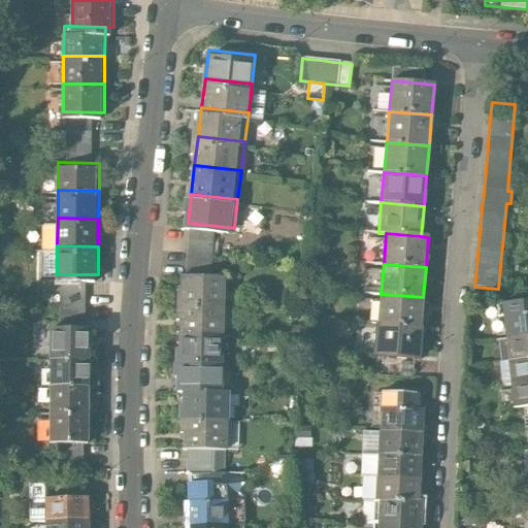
[(228,301),(228,272),(180,273),(182,302),(228,301)]
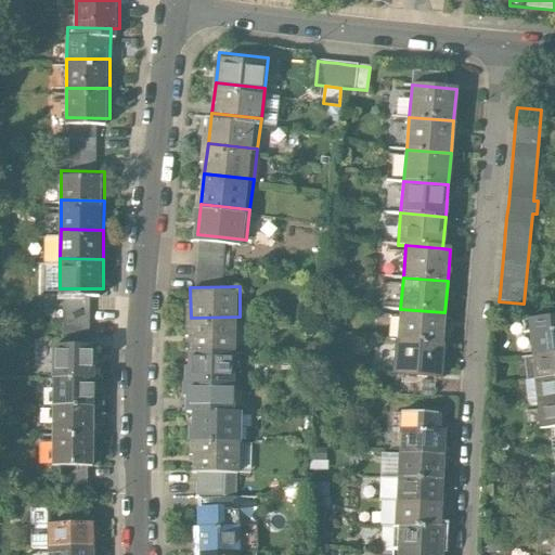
[(442,345),(444,312),(400,309),(398,341),(442,345)]
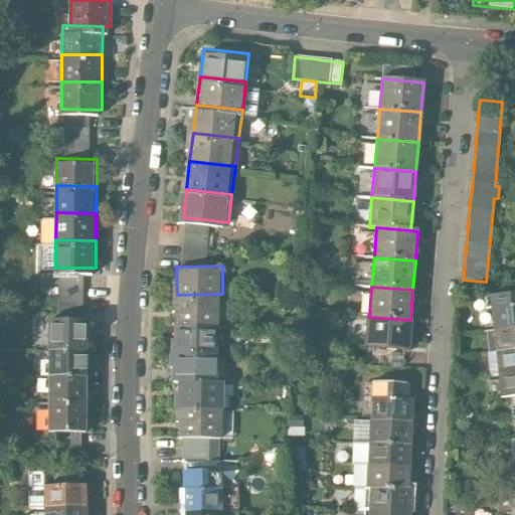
[(223,322),(222,294),(177,295),(177,323),(223,322)]
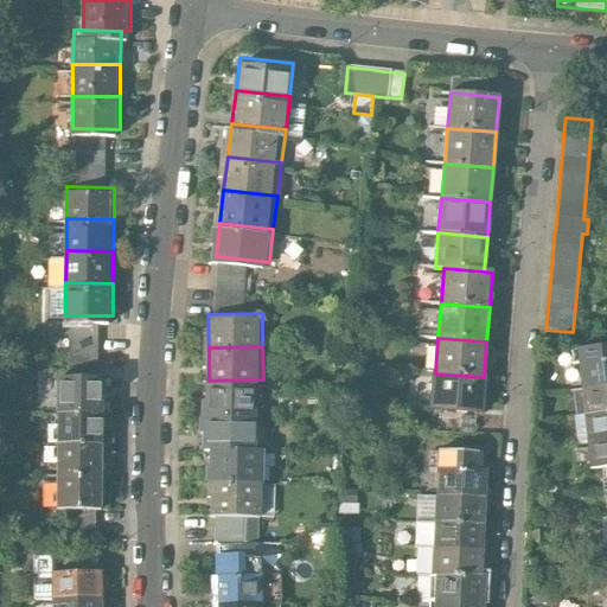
[(606,388),(606,346),(570,351),(572,364),(579,364),(581,391),(606,388)]
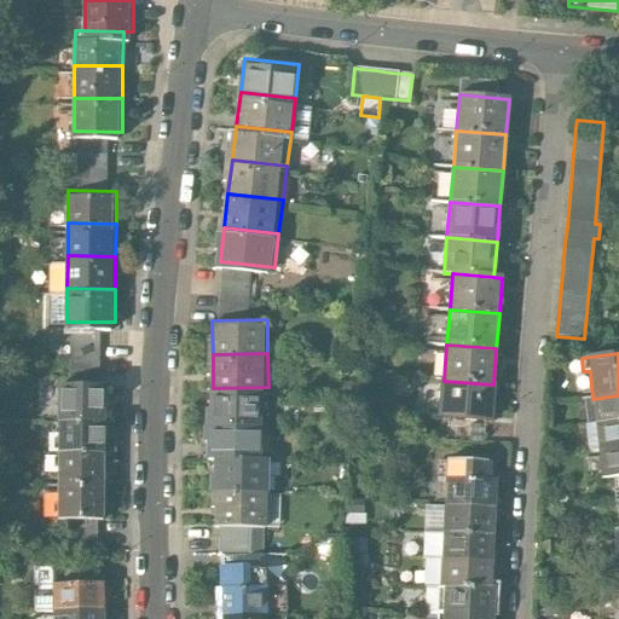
[(61,380),(61,412),(109,412),(109,380),(61,380)]
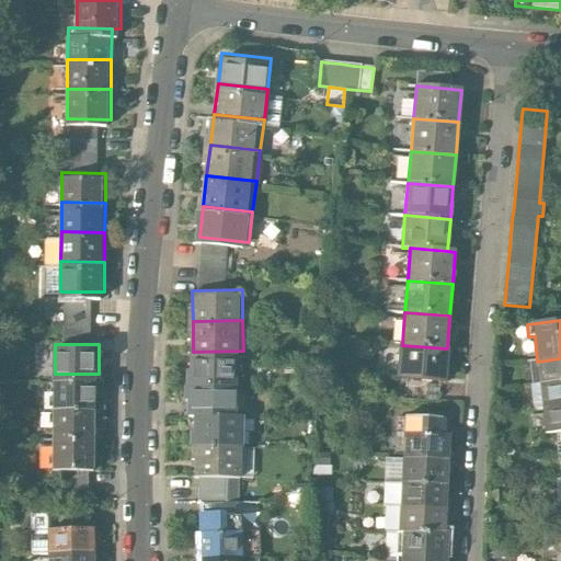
[(445,381),(447,348),(402,345),(399,378),(445,381)]
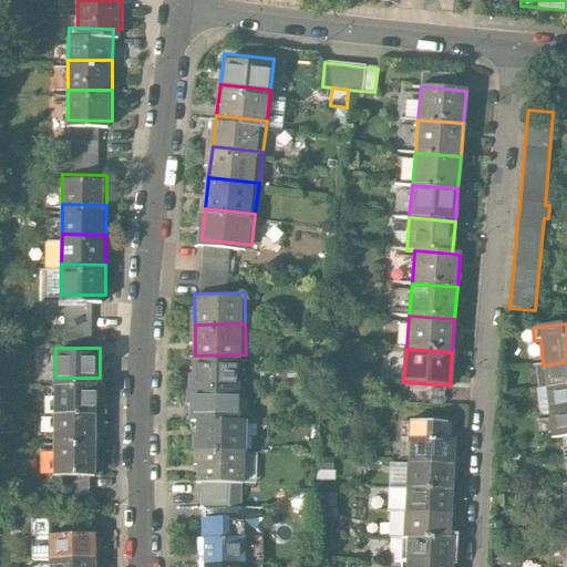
[(246,385),(246,354),(195,356),(195,387),(246,385)]
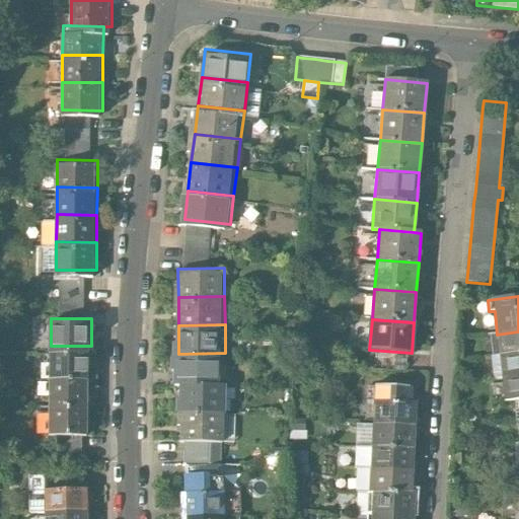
[(518,354),(518,331),(497,335),(498,338),(491,339),(493,357),(518,354)]
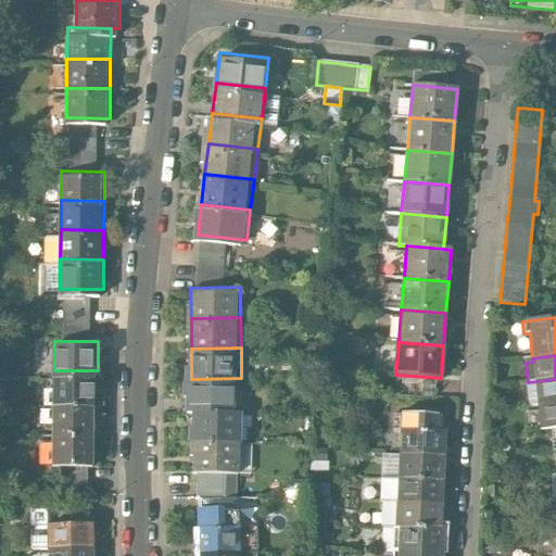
[(54,370),(54,401),(98,401),(98,370),(54,370)]
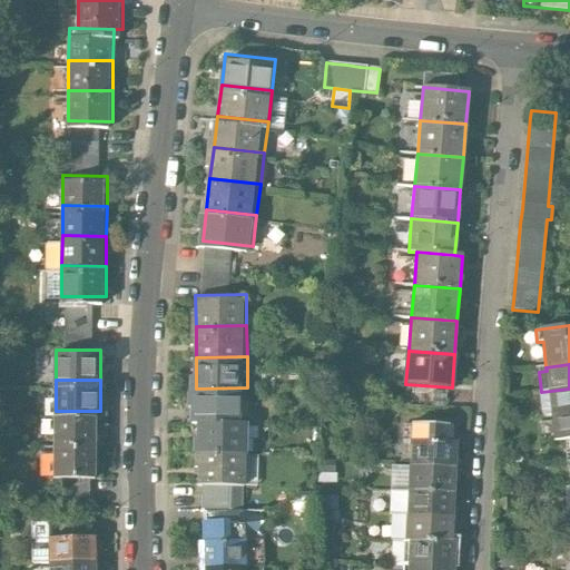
[(247,419),(247,387),(196,389),(196,419),(247,419)]
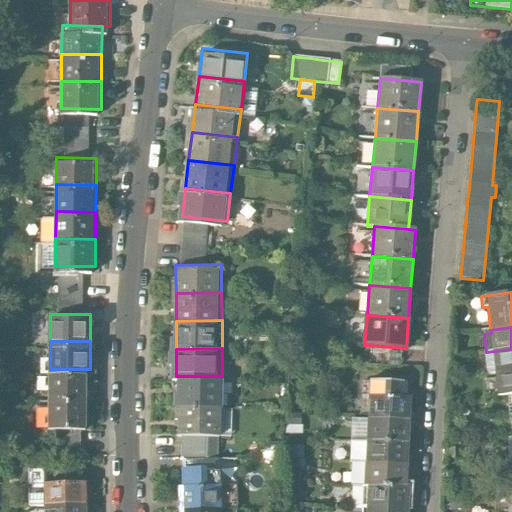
[(511,371),(511,349),(486,352),(487,357),(489,361),(494,364),(495,373),(511,371)]
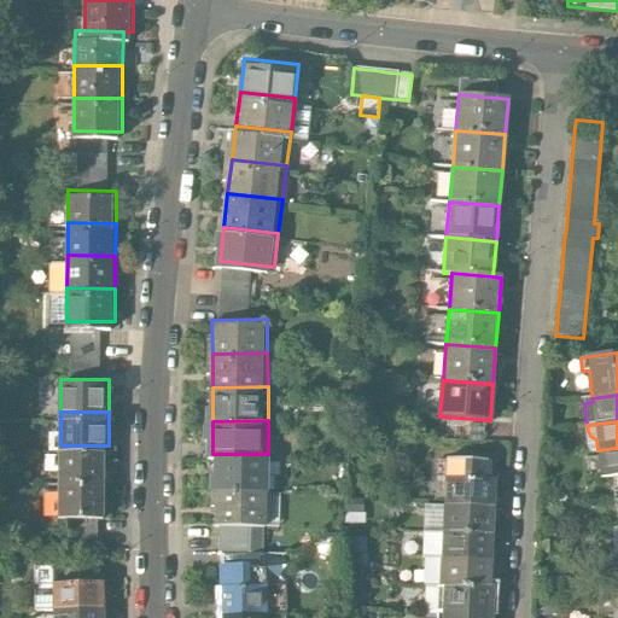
[(60,445),(60,479),(109,479),(109,445),(60,445)]
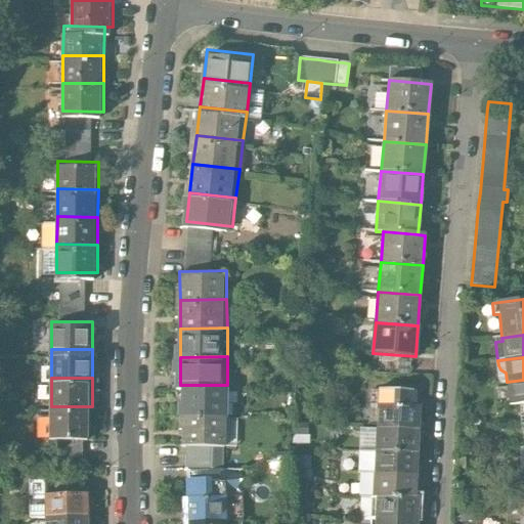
[(523,380),(507,382),(510,405),(523,403),(523,380)]
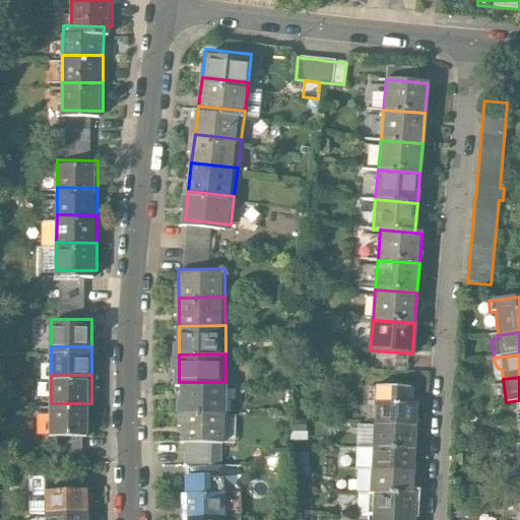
[(225,410),(225,382),(179,382),(179,410),(225,410)]
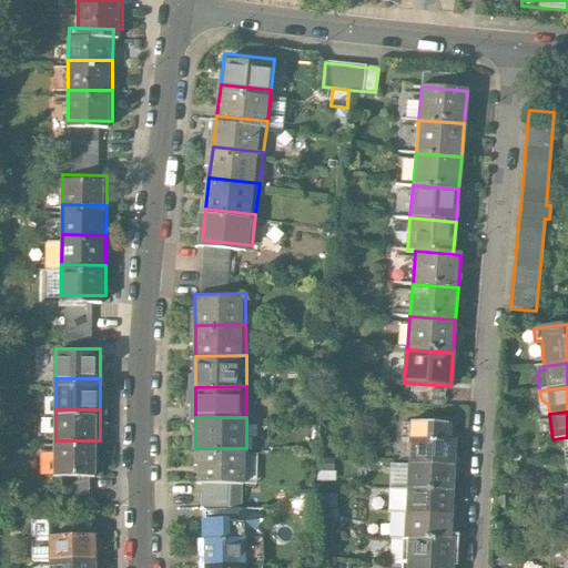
[(455,436),(456,418),(412,417),(411,459),(460,460),(460,436),(455,436)]
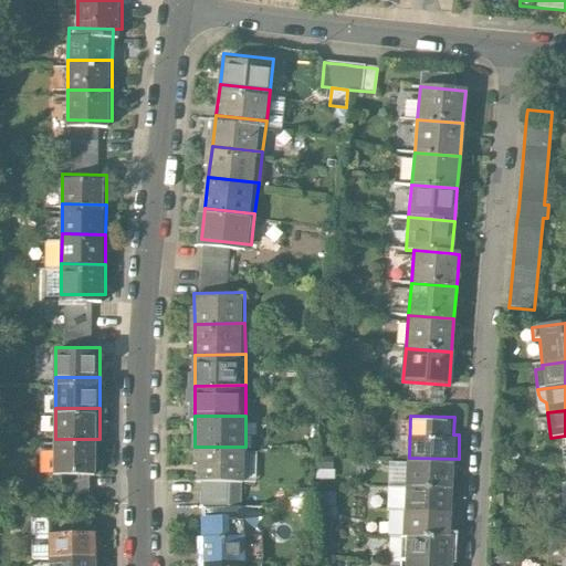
[(55,439),(55,469),(100,470),(100,439),(55,439)]
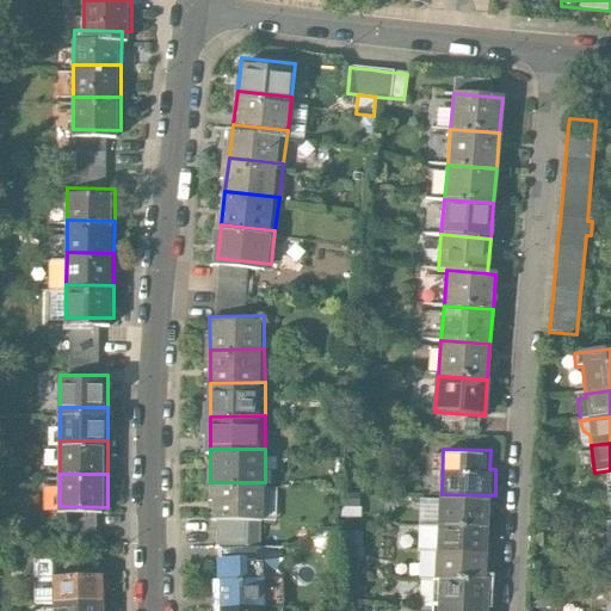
[(265,516),(265,482),(210,482),(211,516),(265,516)]
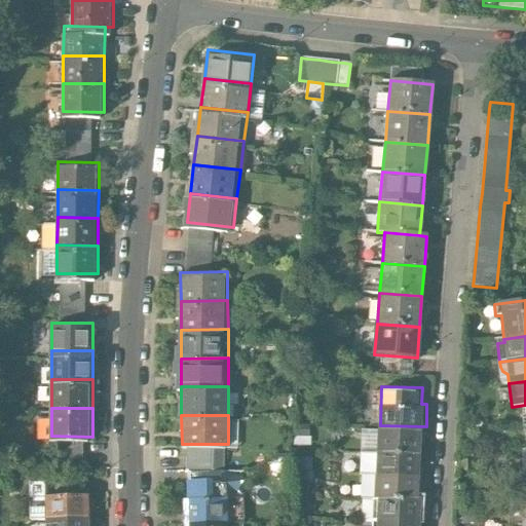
[(425,451),(426,426),(380,425),(379,450),(425,451)]
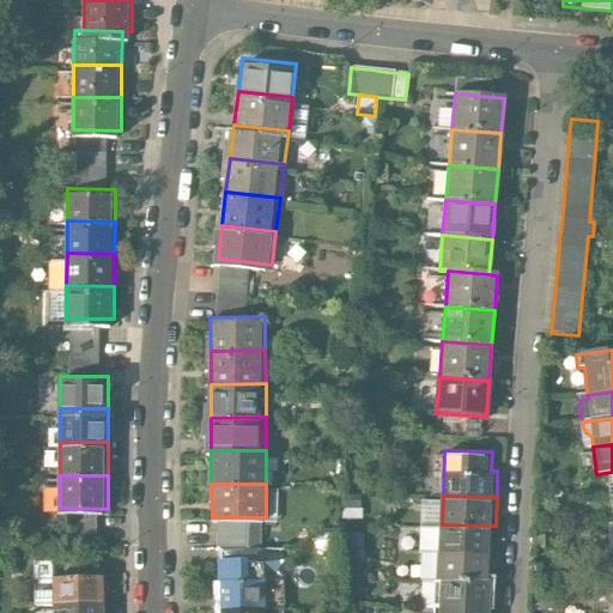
[(496,553),(496,526),(442,525),(442,552),(496,553)]
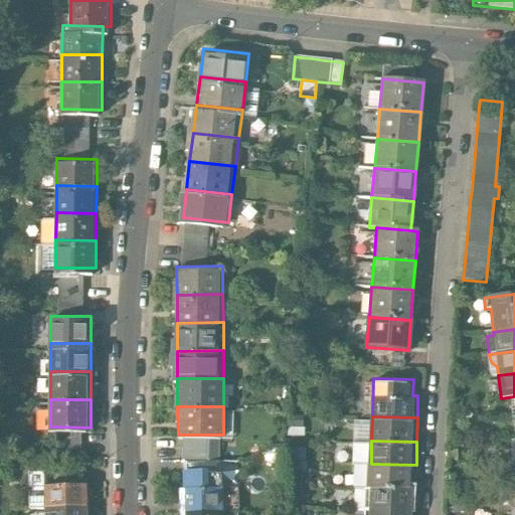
[(415,486),(416,465),(371,464),(370,485),(415,486)]
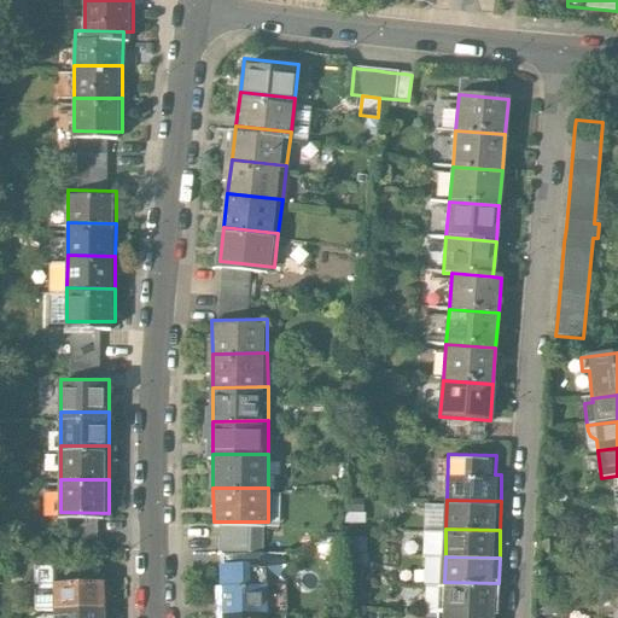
[(216,582),(216,610),(270,608),(270,581),(254,582),(252,559),(222,560),(222,582),(216,582)]
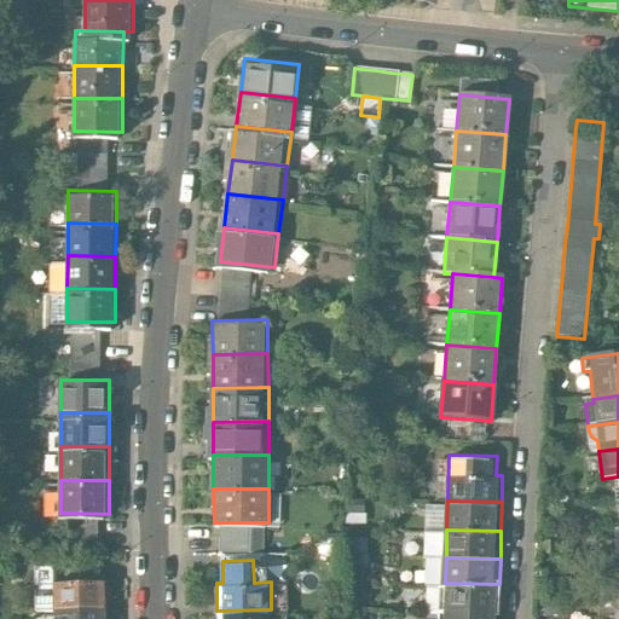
[(108,603),(106,577),(36,580),(38,606),(52,606),(108,603)]
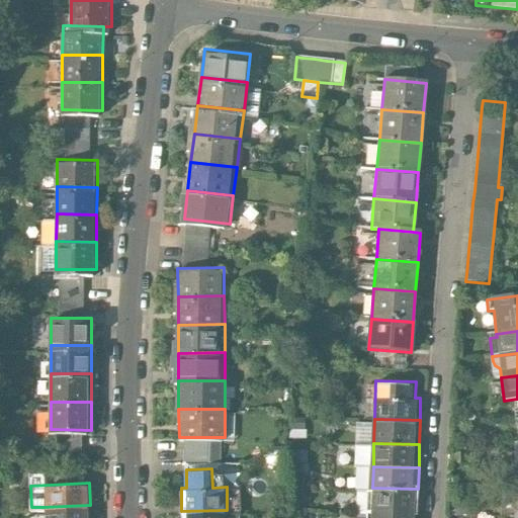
[(418,513),(418,489),(372,488),(371,511),(418,513)]
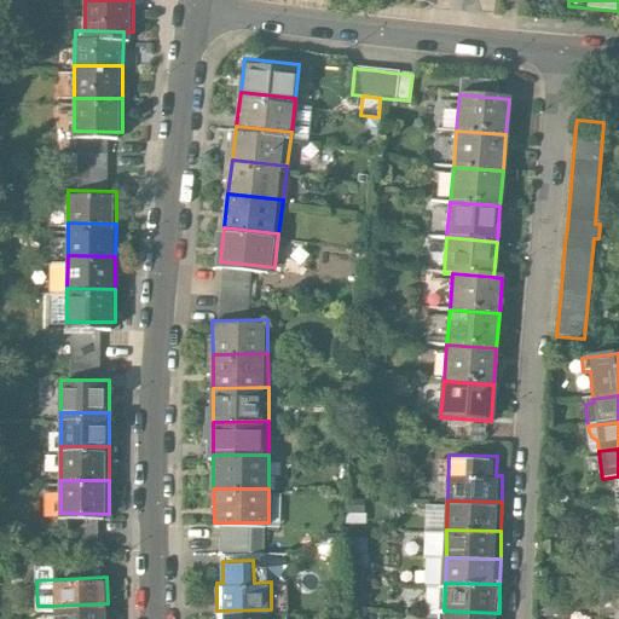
[(108,618),(108,603),(52,606),(52,618),(108,618)]
